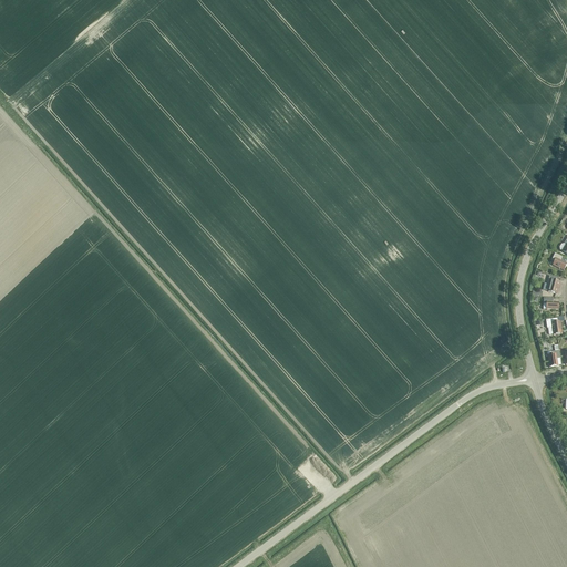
[(553,266),(564,271),(566,265),(560,261),(562,258),(555,255),(552,261),(554,263),(553,266)]
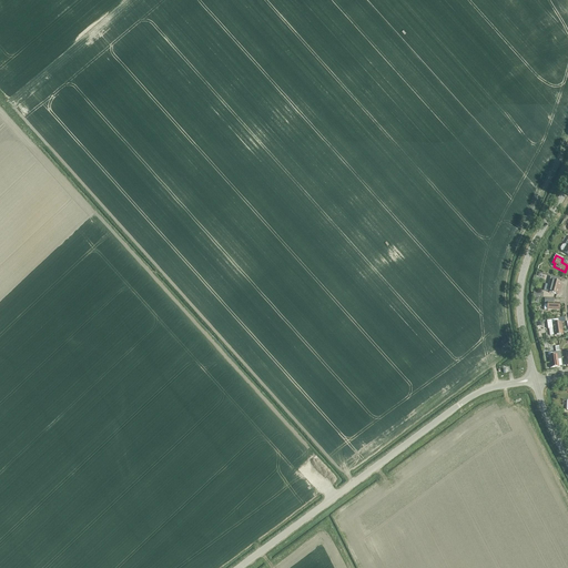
[(560,287),(561,283),(558,283),(559,280),(550,276),(548,285),(550,285),(549,293),(558,295),(560,287)]
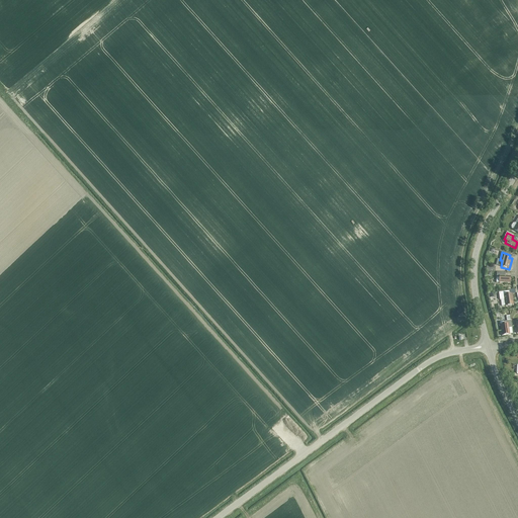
[(499,283),(510,283),(510,276),(505,276),(505,273),(497,272),(496,278),(499,278),(499,283)]
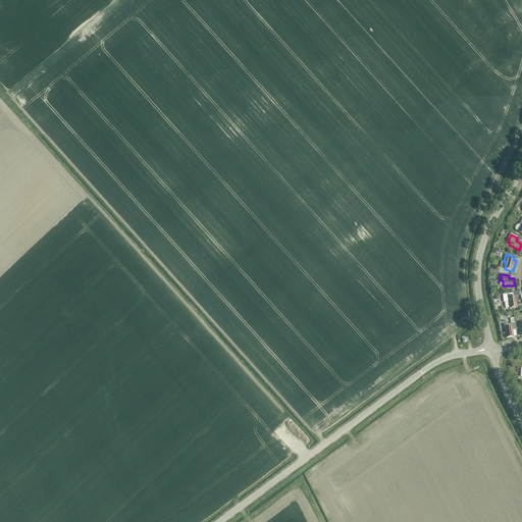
[(516,297),(513,297),(513,294),(503,296),(504,303),(508,302),(509,309),(518,308),(516,301),(517,301),(516,297)]
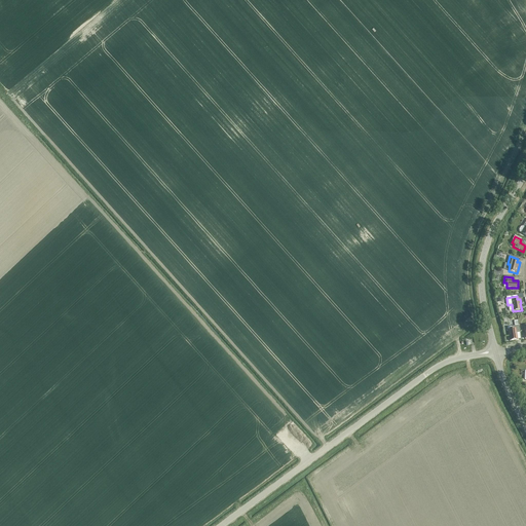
[(508,330),(510,341),(518,340),(517,333),(520,333),(519,326),(512,327),(513,330),(508,330)]
